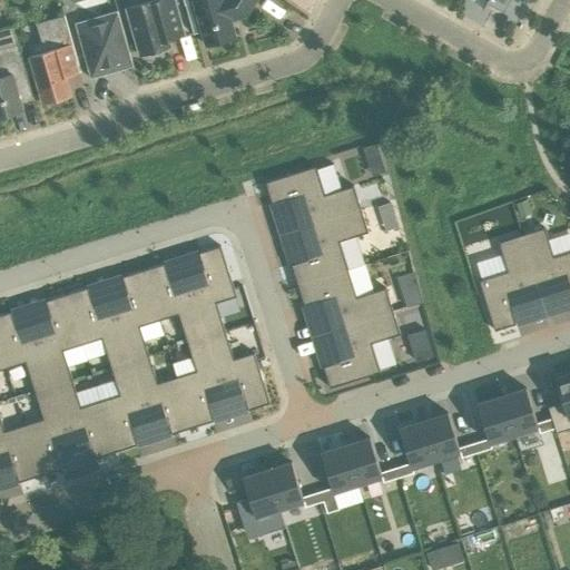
[(175,0),(159,0),(158,0),(154,0),(127,8),(140,55),(148,52),(149,55),(153,56),(157,55),(161,52),(165,50),(164,48),(172,46),(167,29),(183,25),(175,0)]
